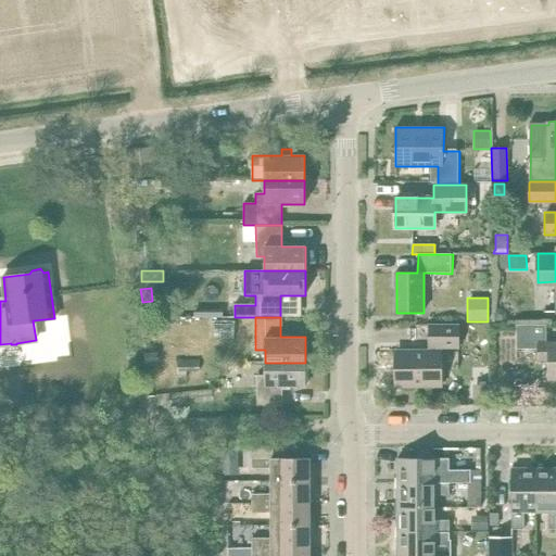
[(517,325),(516,349),(539,349),(539,359),(550,359),(550,380),(555,380),(555,345),(547,345),(547,325),(517,325)]
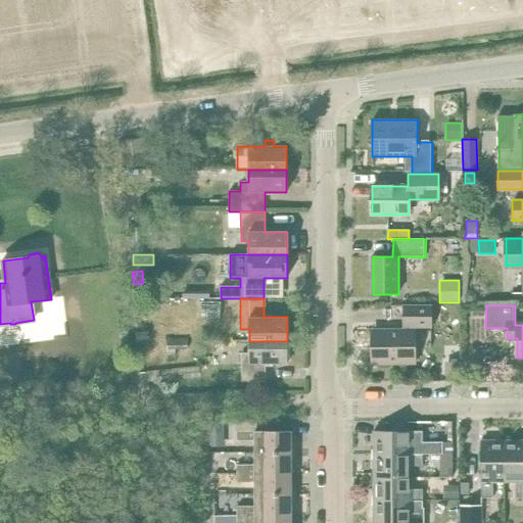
[(403,331),(373,331),(373,363),(414,363),(414,327),(432,327),(432,306),(402,306),(403,327),(403,331)]
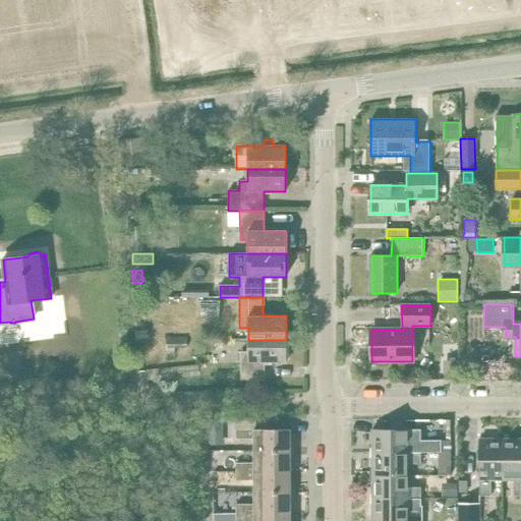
[(186,337),(165,337),(166,354),(174,354),(174,348),(187,348),(186,337)]
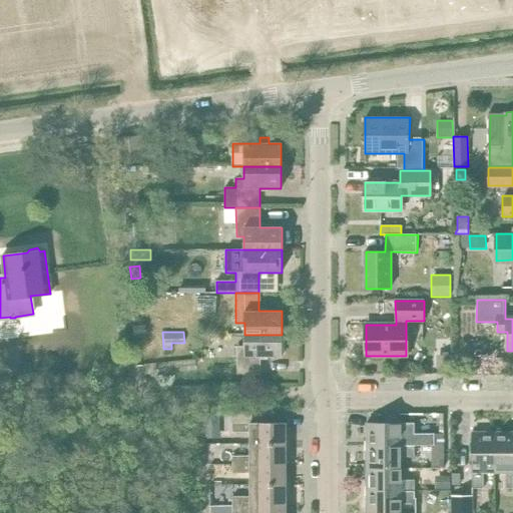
[(282,335),(244,335),(244,348),(235,348),(235,375),(260,375),(260,357),(282,357),(282,335)]
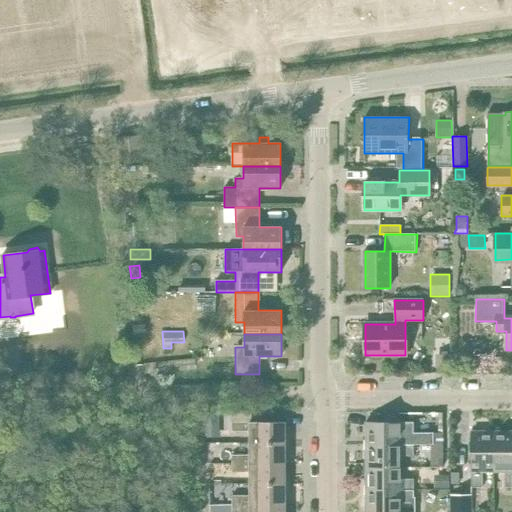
[(449,355),(439,355),(439,368),(449,368),(449,355)]
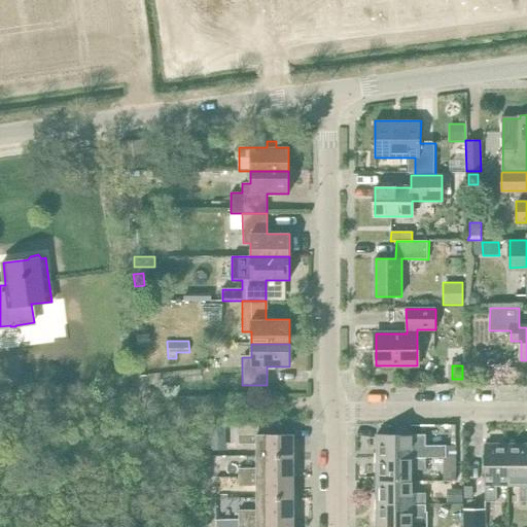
[(148,376),(140,376),(141,397),(150,396),(148,376)]
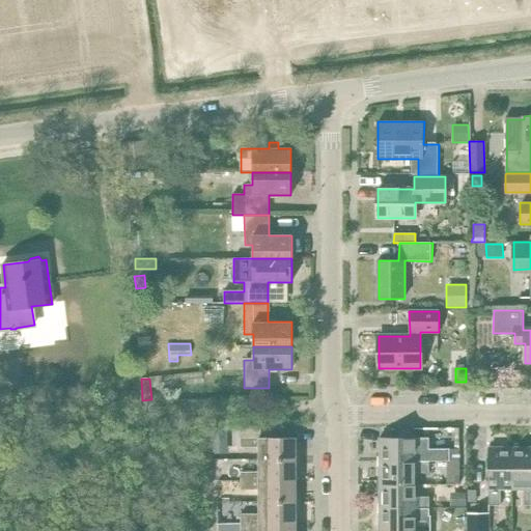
[(261,427),(240,427),(240,439),(261,439),(261,427)]
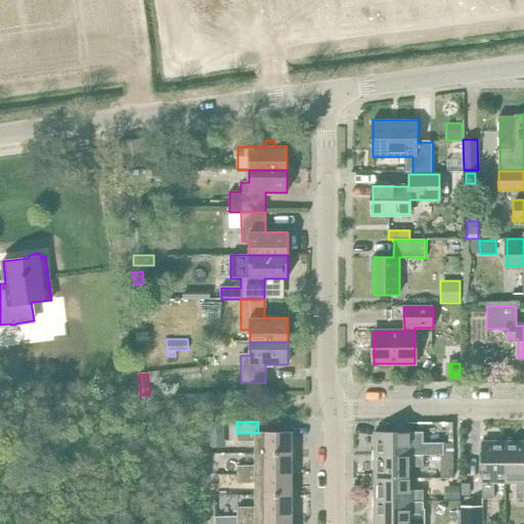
[(225,423),(209,423),(209,431),(225,432),(225,423)]
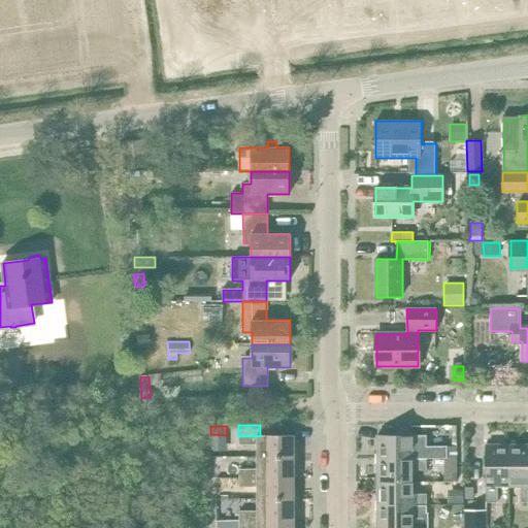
[(377,458),(427,459),(427,458),(448,459),(448,446),(427,446),(427,434),(377,434),(377,458)]
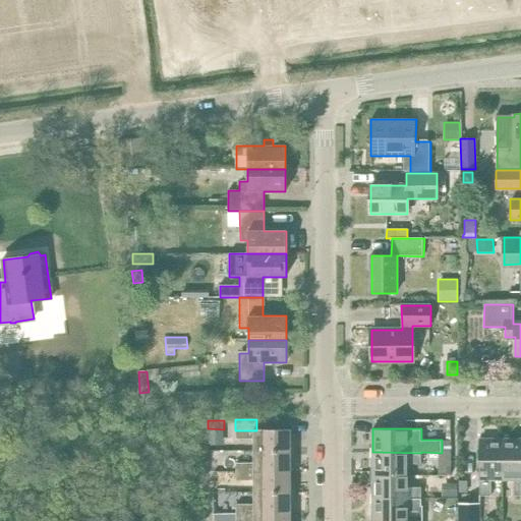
[(252,440),(252,453),(294,453),(294,444),(289,444),(289,430),(256,430),(235,430),(235,440),(252,440)]
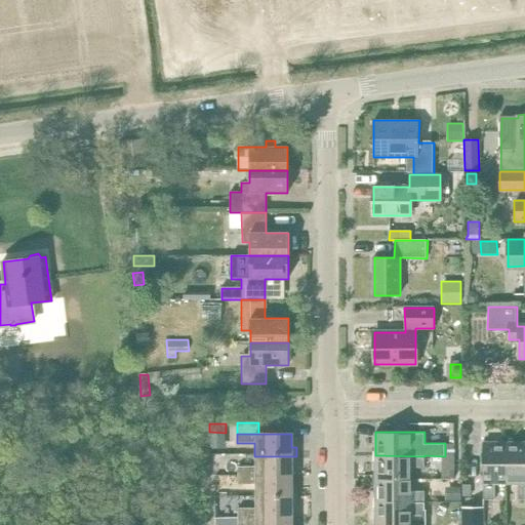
[(524,499),(524,442),(506,443),(506,484),(517,484),(517,499),(524,499)]
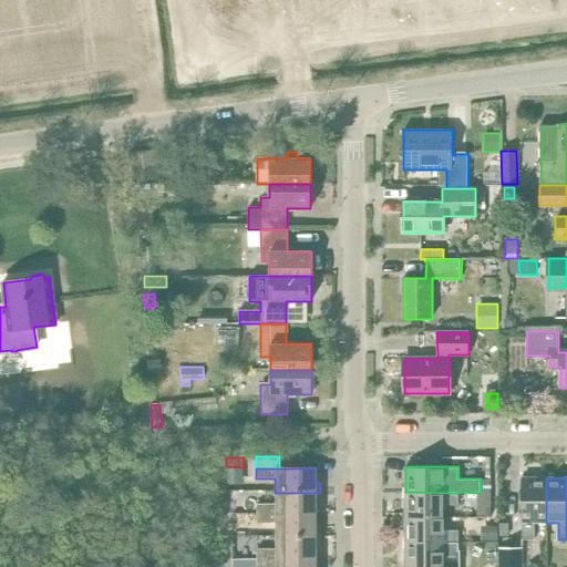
[(491,478),(481,478),(481,493),(491,493),(491,478)]
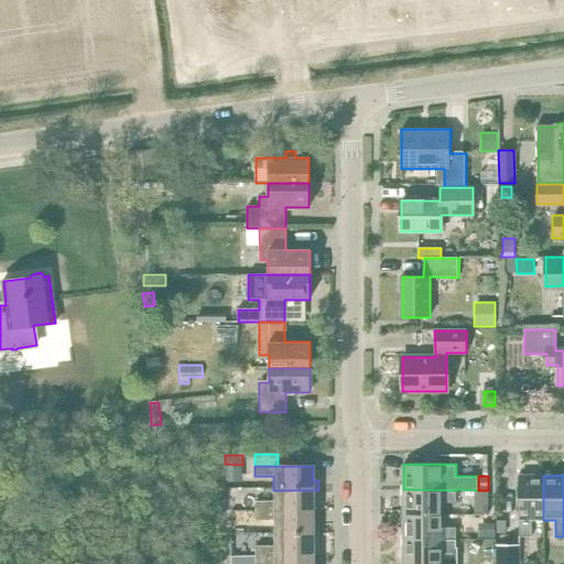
[(543,520),(543,476),(519,476),(519,537),(531,537),(531,520),(543,520)]
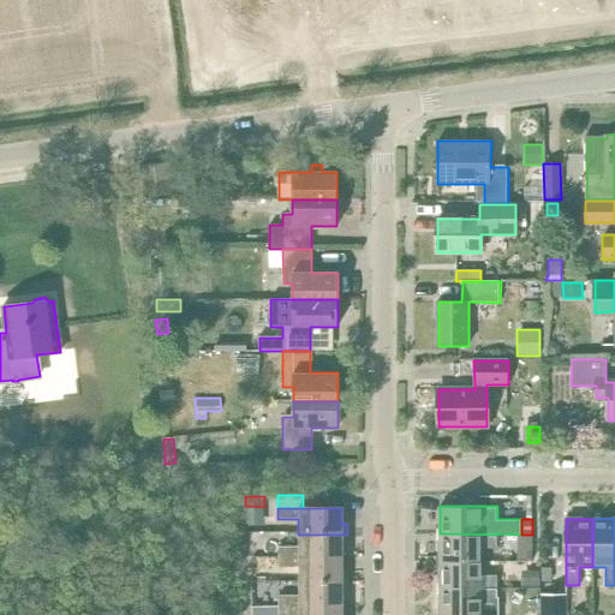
[(440,561),(481,561),(481,548),(497,547),(497,535),(440,533),(440,561)]
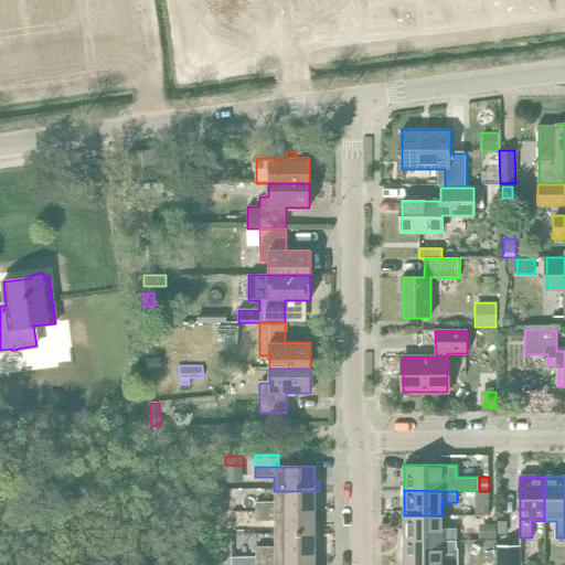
[(255,513),(313,513),(313,502),(319,502),(319,491),(274,491),(274,504),(255,504),(255,501),(235,501),(235,513),(255,513)]
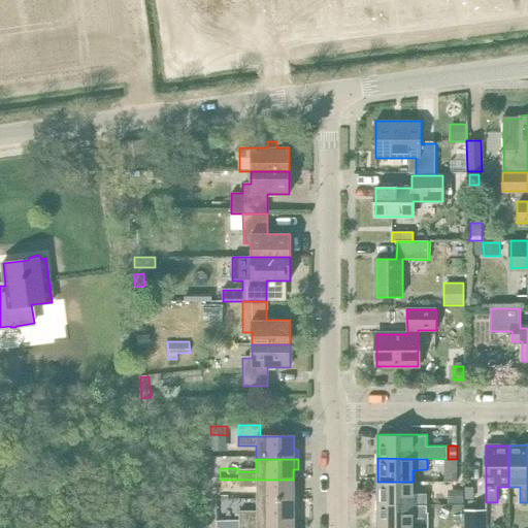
[(457,473),(444,472),(444,482),(457,482),(457,473)]
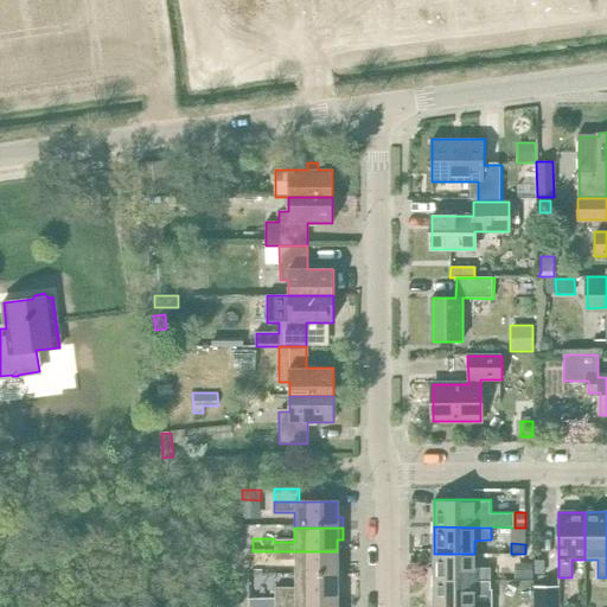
[(294,576),(343,576),(343,566),(337,566),(337,551),(274,551),(274,563),(294,563),(294,576)]
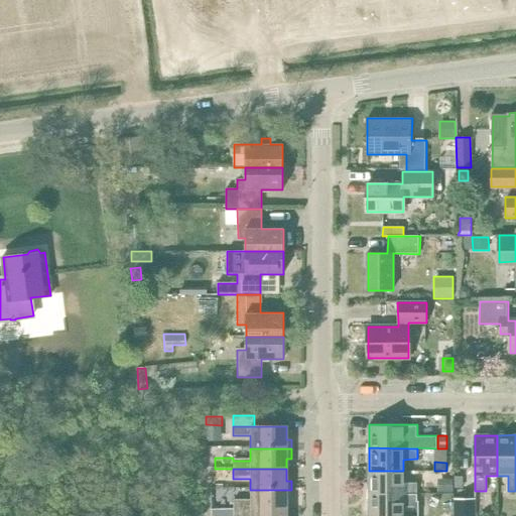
[(404,483),(403,471),(369,471),(369,493),(417,493),(417,483),(404,483)]
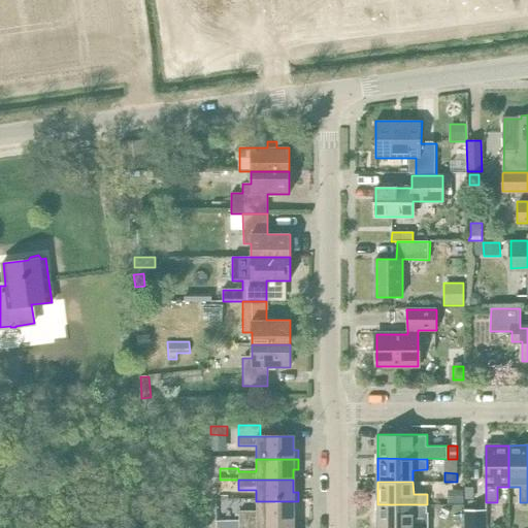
[(463,490),(448,490),(448,503),(463,503),(463,490)]
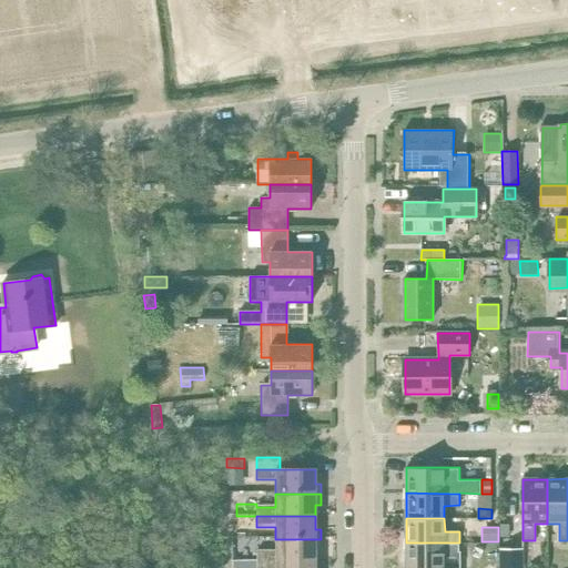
[(321,550),(321,539),(275,539),(275,553),(256,553),(256,560),(256,561),(316,561),(316,550),(321,550)]
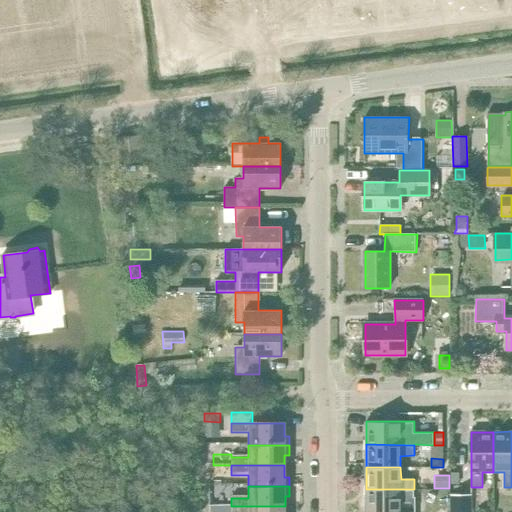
[(414,511),(414,489),(366,489),(366,511),(414,511)]
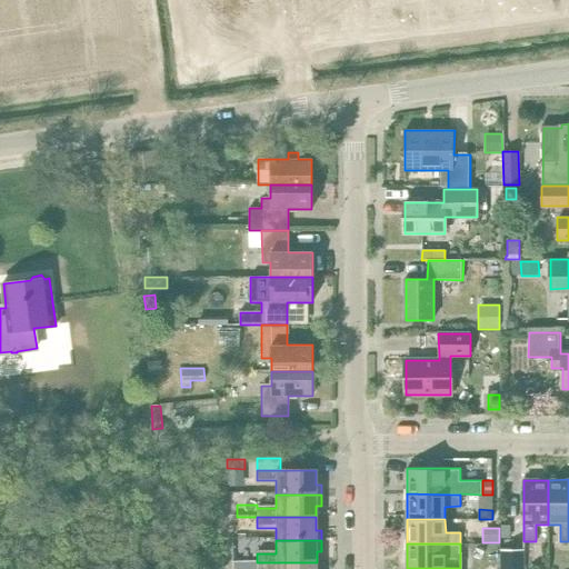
[(523,568),(523,559),(523,550),(501,550),(500,568),(523,568)]
